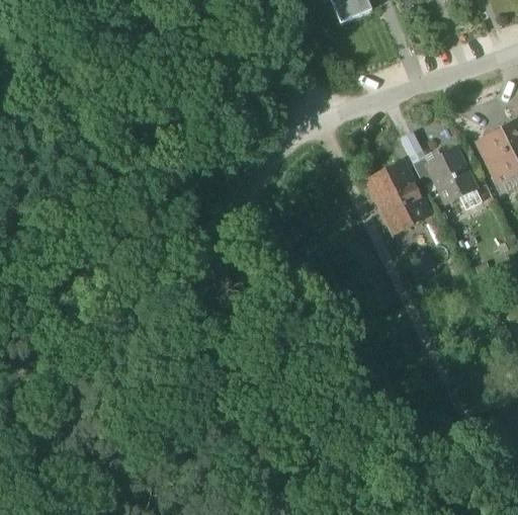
[(329,0),(336,15),(351,8),(353,12),(368,6),(365,0),(329,0)]
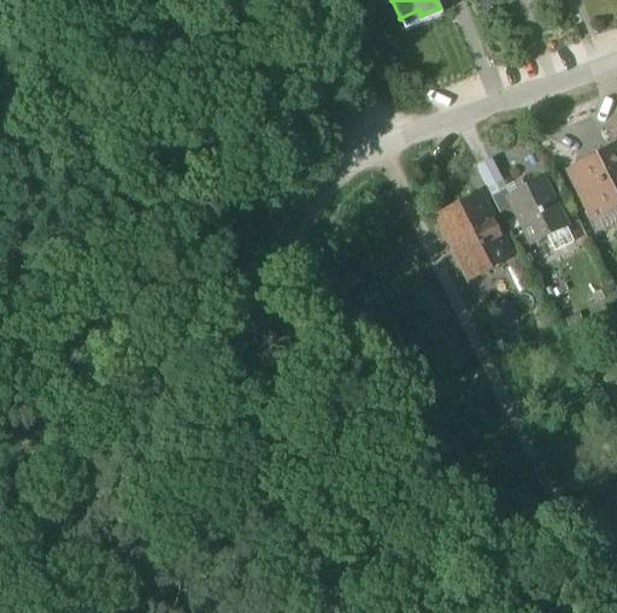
[(400,18),(404,28),(440,12),(439,7),(421,15),(418,10),(400,18)]
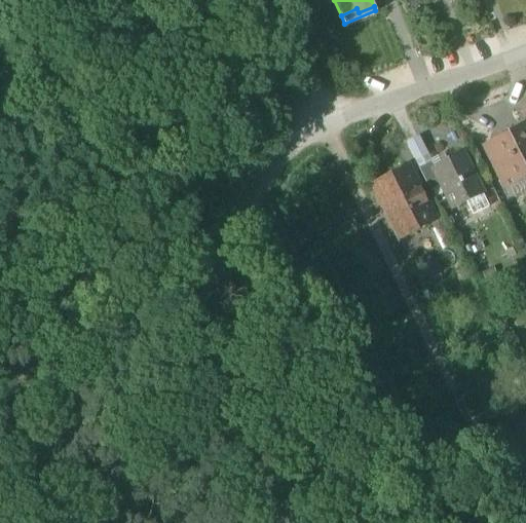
[(487,146),(504,180),(525,167),(525,119),(501,133),(500,136),(501,138),(487,146)]
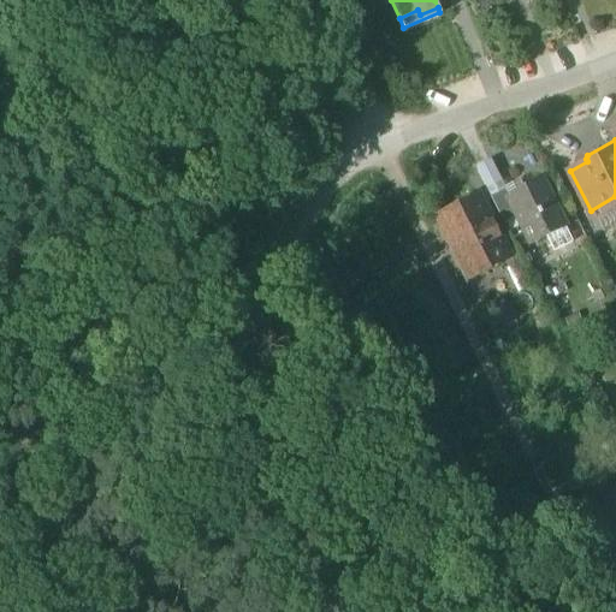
[(491,195),(505,188),(490,156),(475,164),(491,195)]
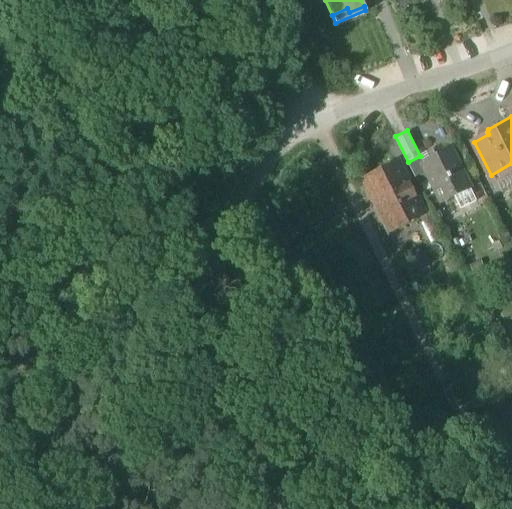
[(429,178),(441,201),(454,195),(470,187),(450,147),(422,161),(421,162),(429,178)]
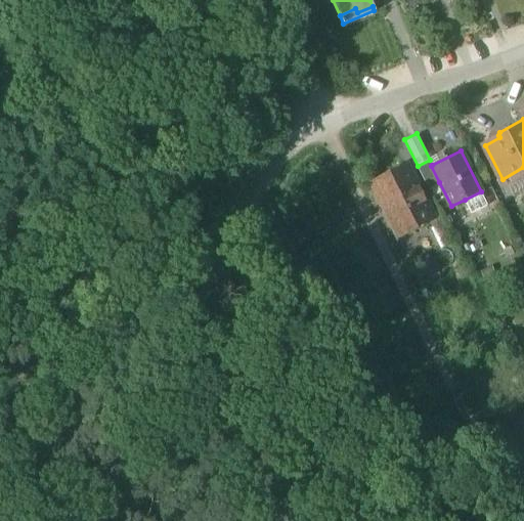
[(432,165),(430,160),(418,166),(429,187),(439,182),(431,166),(432,165)]
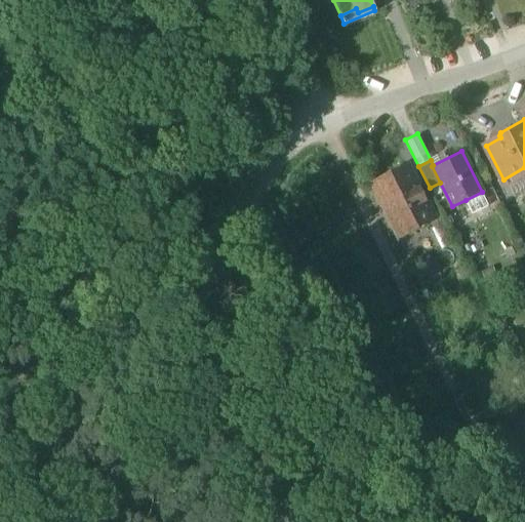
[(375,181),(378,188),(408,172),(404,165),(375,181)]
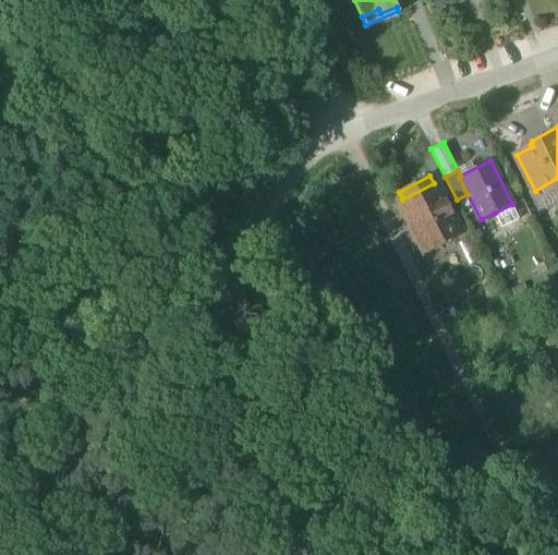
[(557,178),(535,191),(538,196),(540,195),(557,185),(557,178)]
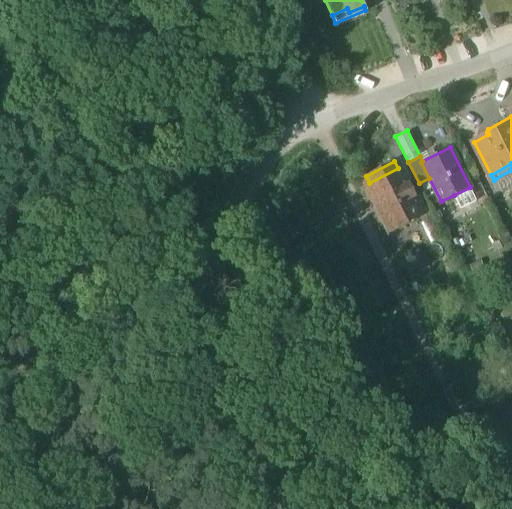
[(369,183),(388,220),(416,205),(398,168),(369,183)]
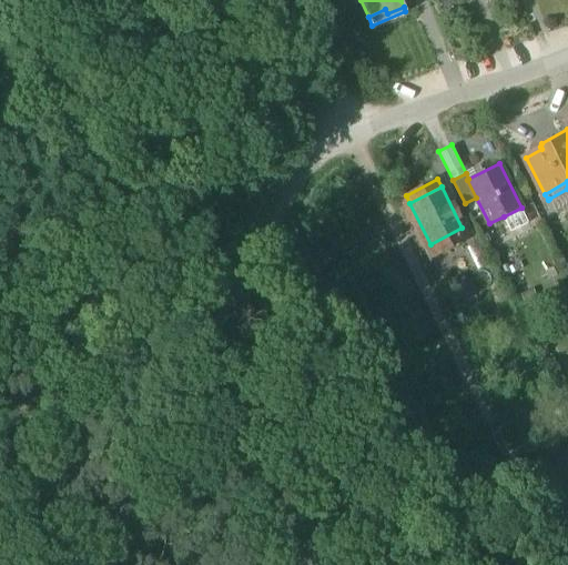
[(567,204),(567,189),(549,199),(556,212),(567,204)]
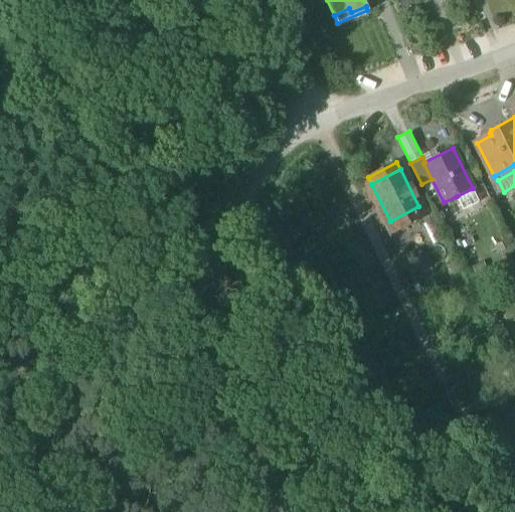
[(478,199),(473,188),(457,196),(463,207),(478,199)]
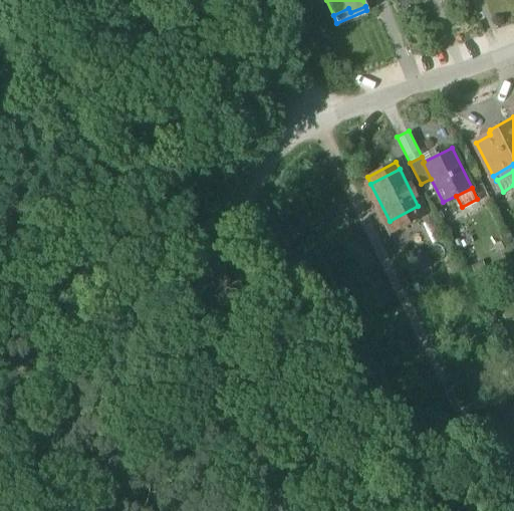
[(418,206),(390,221),(394,227),(422,213),(418,206)]
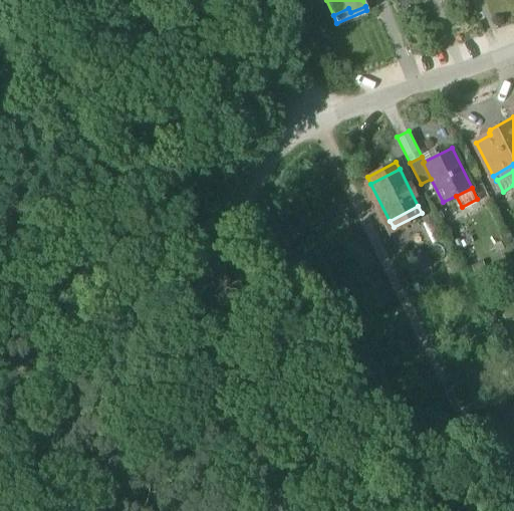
[(444,235),(435,216),(422,222),(432,241),(444,235)]
